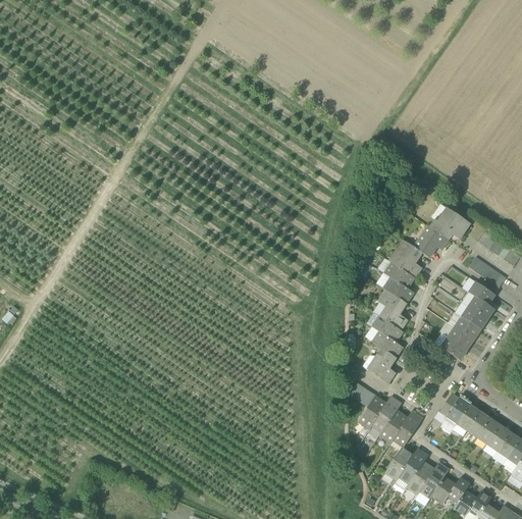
[(436,220),(446,207),(439,203),(430,217),(433,219),(436,220)]
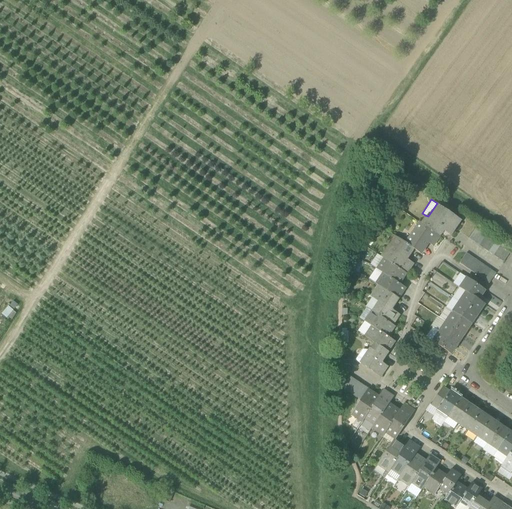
[(425,215),(421,222),(439,234),(442,229),(449,234),(460,218),(437,203),(428,216),(425,215)]
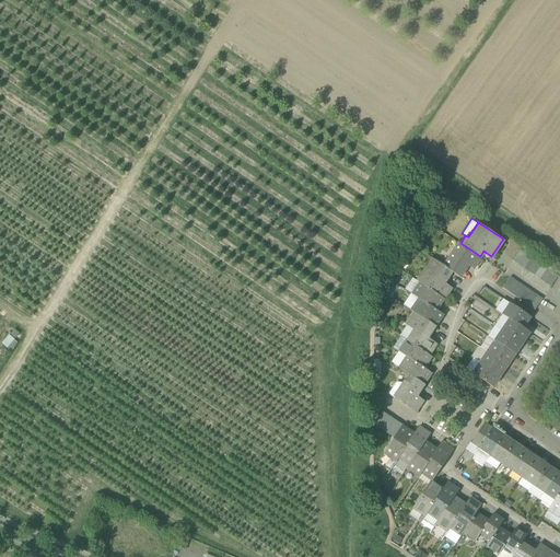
[(458,241),(443,264),(452,269),(458,275),(466,264),(473,267),(480,256),(461,243),(458,241)]
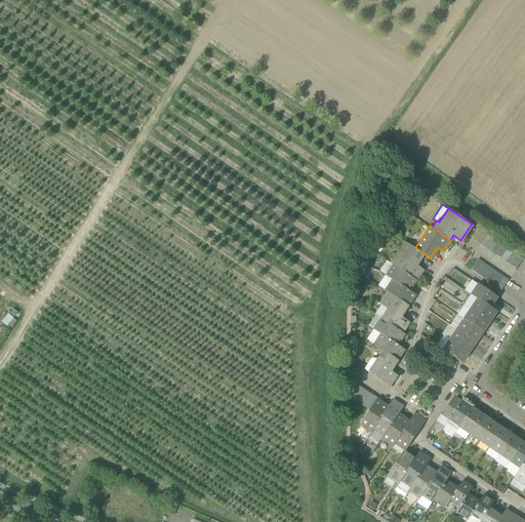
[(480,242),(490,249),(497,239),(492,236),(487,232),(480,242)]
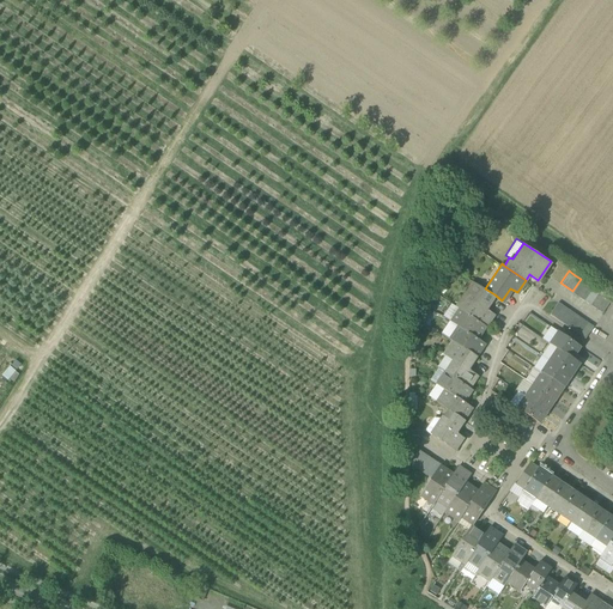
[(572,291),(578,294),(587,282),(581,279),(572,291)]
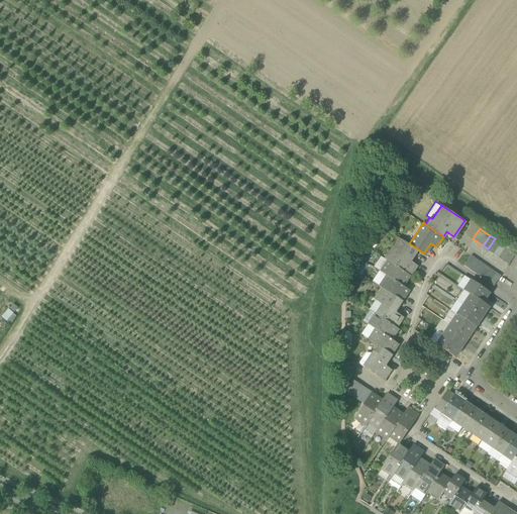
[(395,248),(402,238),(399,237),(385,258),(388,260),(390,261),(397,250),(395,248)]
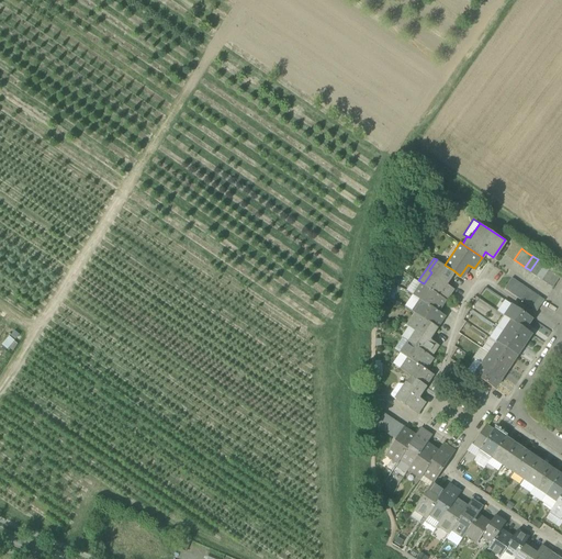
[(431,272),(424,283),(445,299),(453,287),(446,282),(453,270),(445,265),(437,259),(429,270),(431,272)]
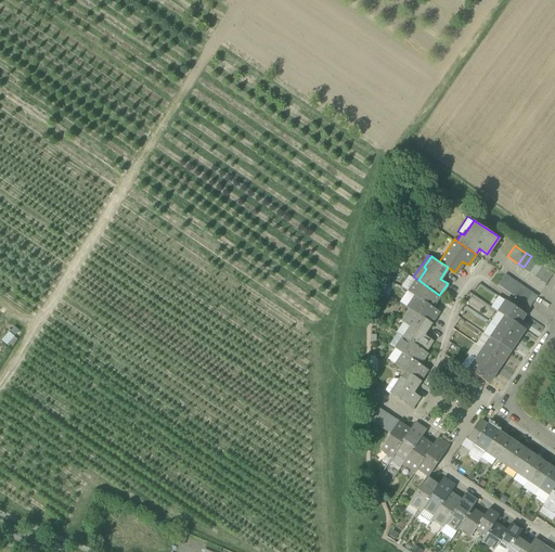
[(524,267),(529,271),(537,260),(531,256),(524,267)]
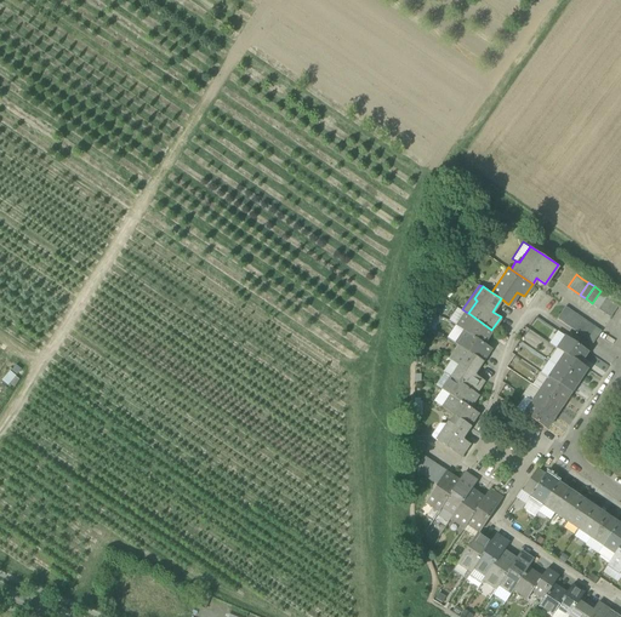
[(592,303),(598,307),(607,295),(600,291),(592,303)]
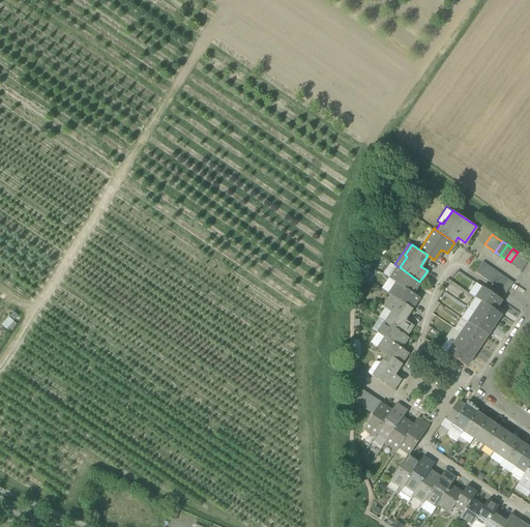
[(510,262),(516,265),(523,255),(518,252),(510,262)]
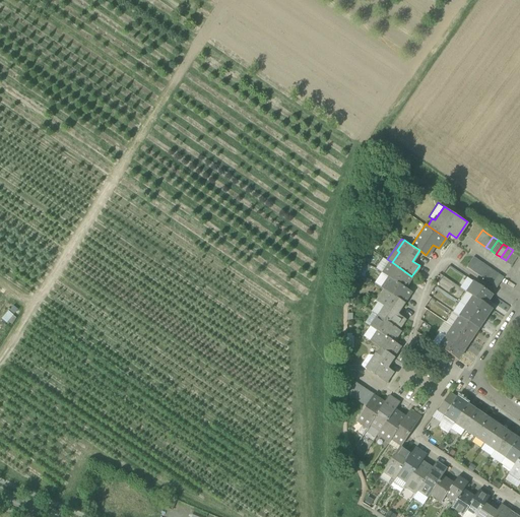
[(518,254),(513,250),(506,260),(511,264),(518,254)]
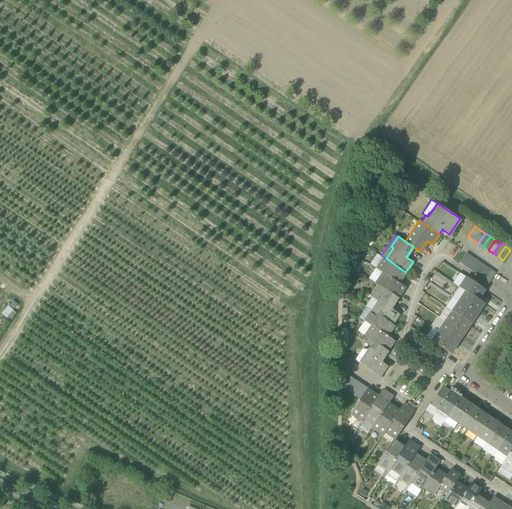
[(459,261),(464,265),(470,255),(465,251),(459,261)]
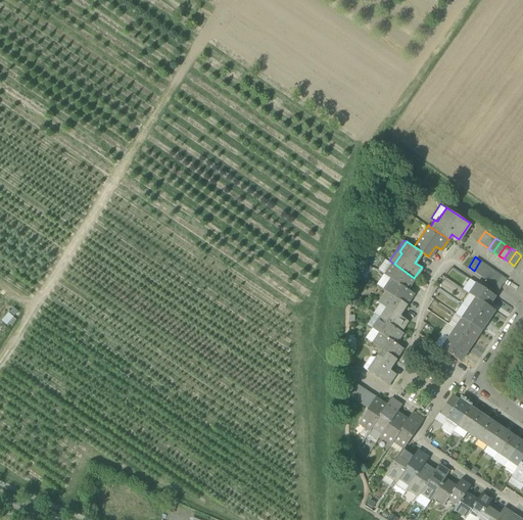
[(384,274),(392,263),(389,261),(385,257),(378,269),(383,273),(384,274)]
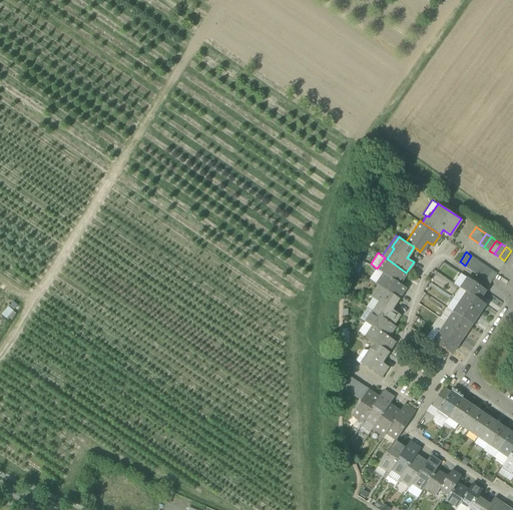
[(465,266),(470,269),(476,259),(471,256),(465,266)]
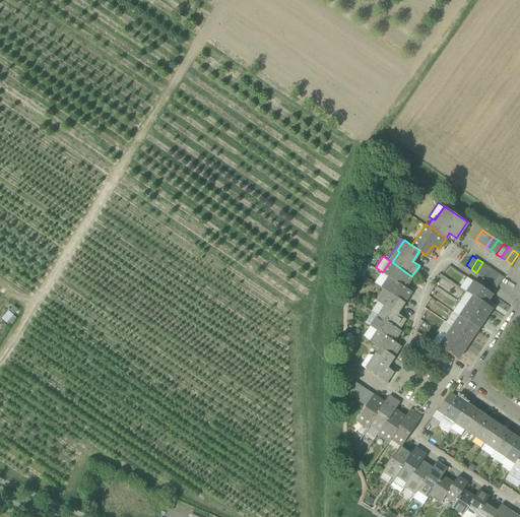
[(382,272),(389,276),(389,275),(404,286),(411,276),(392,262),(390,261),(382,272)]
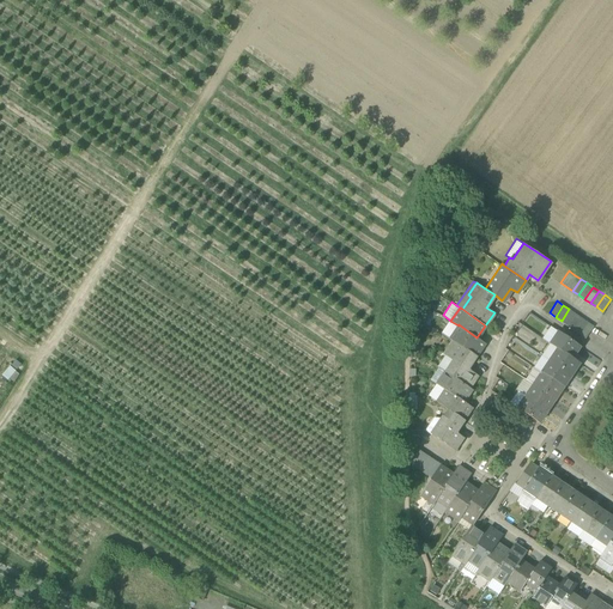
[(562,321),(568,324),(575,312),(569,309),(562,321)]
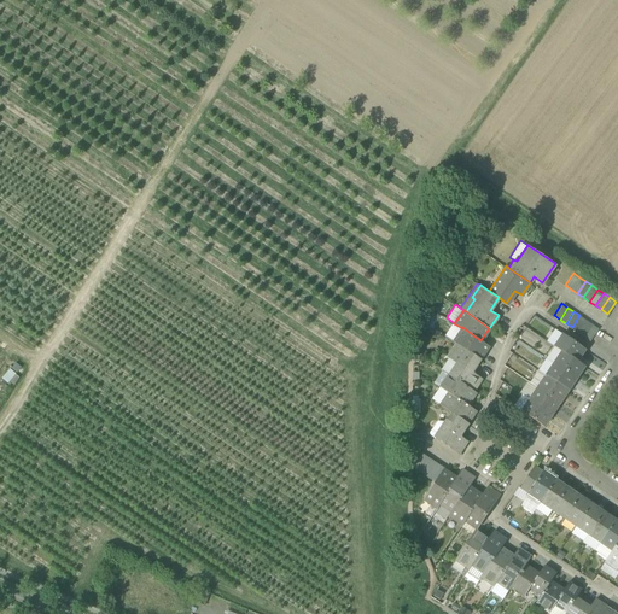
[(572,327),(578,332),(586,320),(579,315),(572,327)]
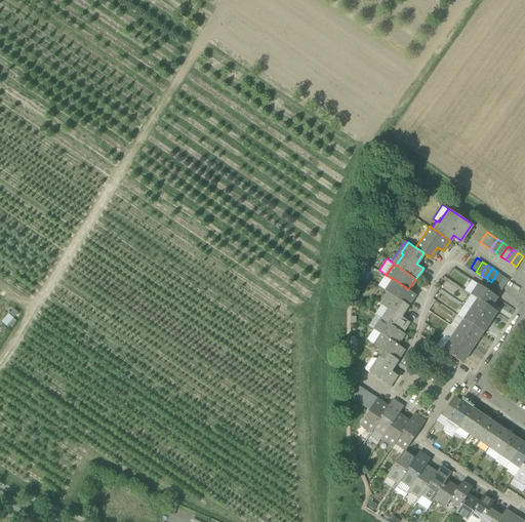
[(491,282),(496,285),(502,275),(497,272),(491,282)]
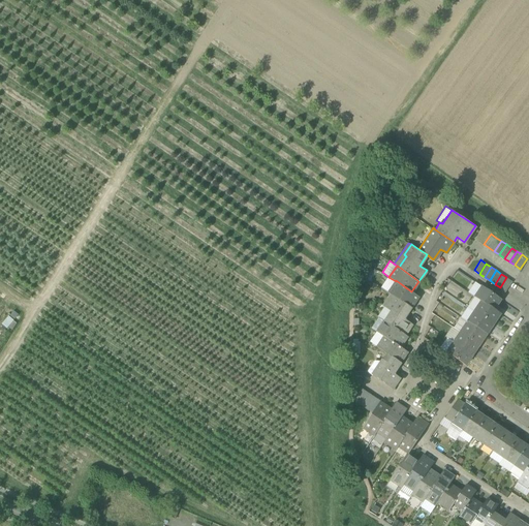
[(389,291),(396,281),(389,277),(387,276),(380,286),(389,291)]
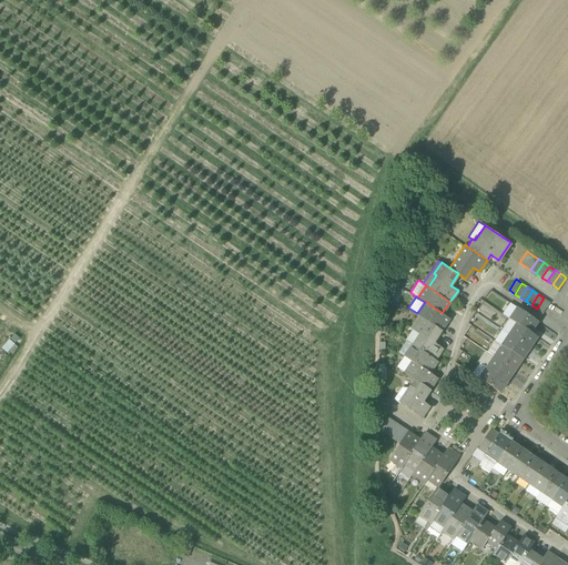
[(549,301),(544,298),(537,309),(543,313),(549,301)]
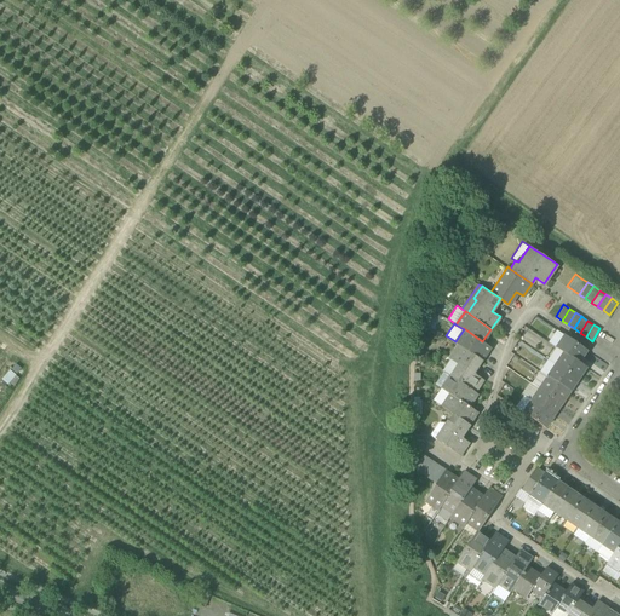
[(524,334),(537,344),(543,335),(530,327),(524,334)]
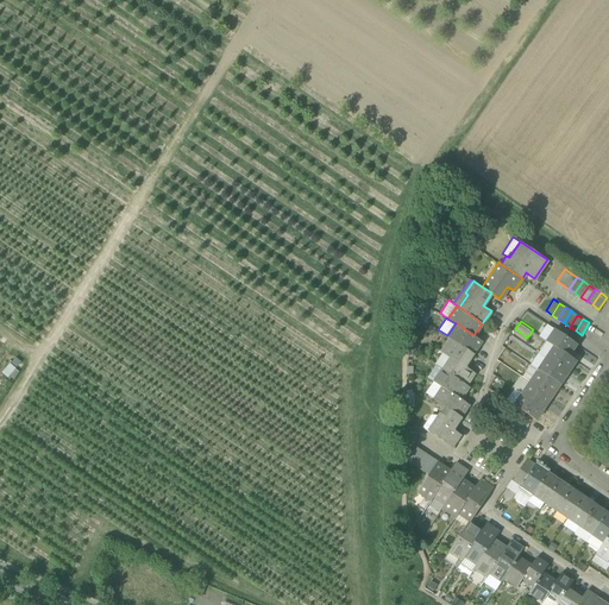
[(447,335),(451,338),(472,352),(473,353),(482,340),(473,335),(456,322),(456,323),(447,335)]
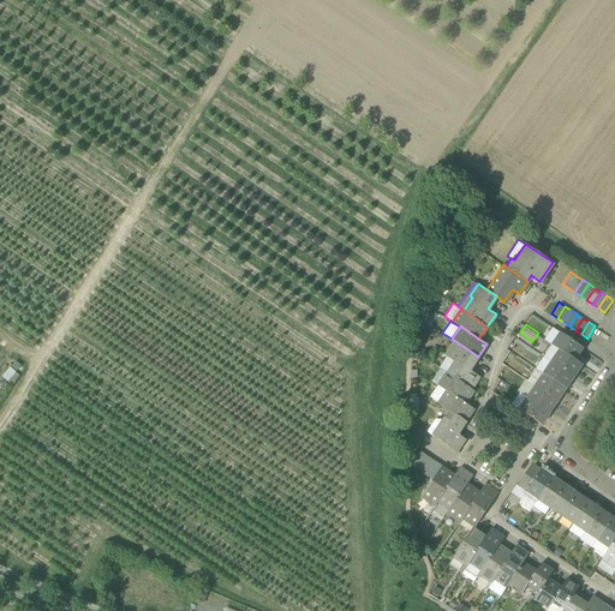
[(551,343),(560,331),(551,325),(544,337),(551,343)]
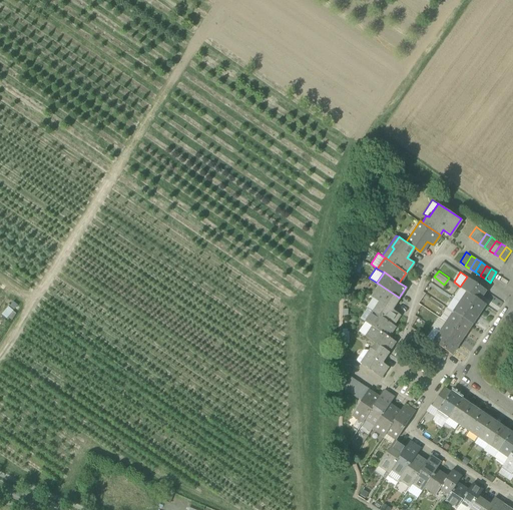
[(460,287),(467,291),(479,299),(485,289),(467,277),(460,287)]
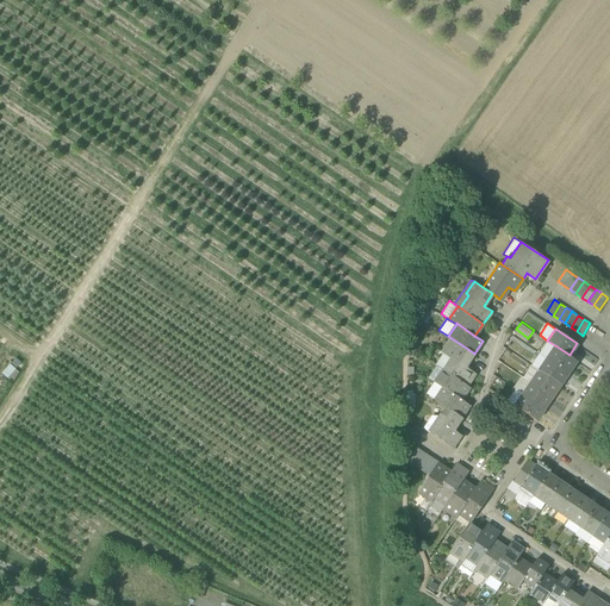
[(450,357),(443,368),(467,383),(474,372),(465,366),(473,353),(452,338),(442,353),(450,357)]
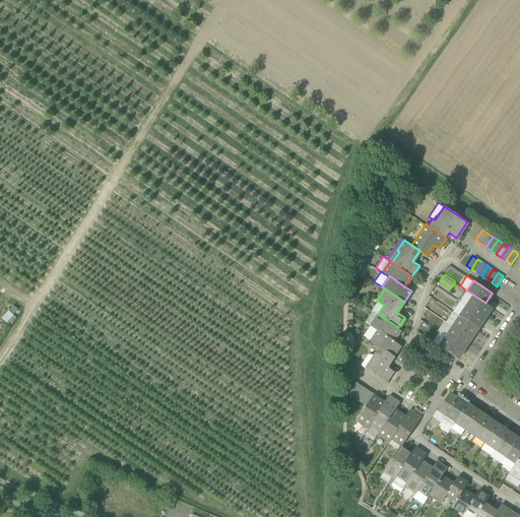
[(460,301),(466,305),(473,295),(466,291),(460,301)]
